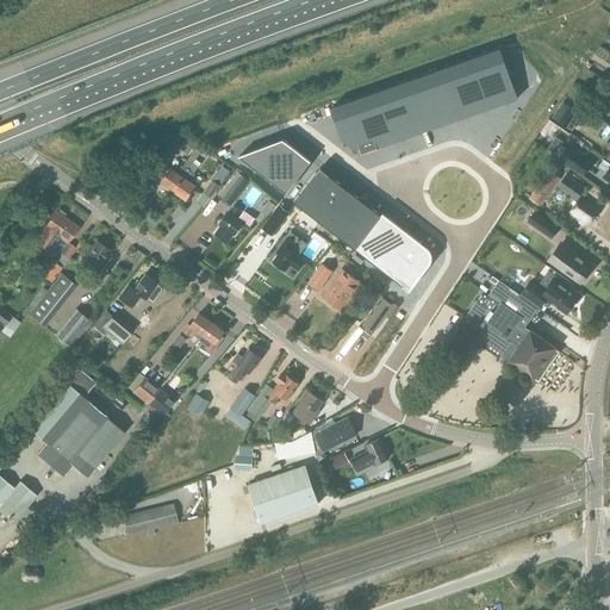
[(500,47),(331,107),(343,141),(362,154),(518,99),(500,47)]
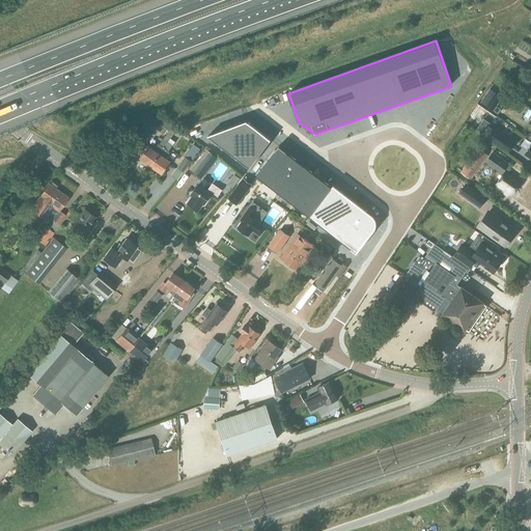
[(490,102),(496,92),(491,89),(484,98),(490,102)]
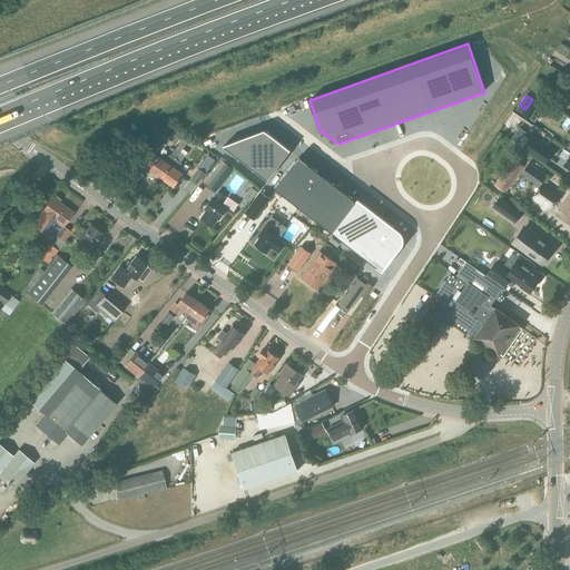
[(293,151),(265,129),(224,146),(269,182),(293,151)]
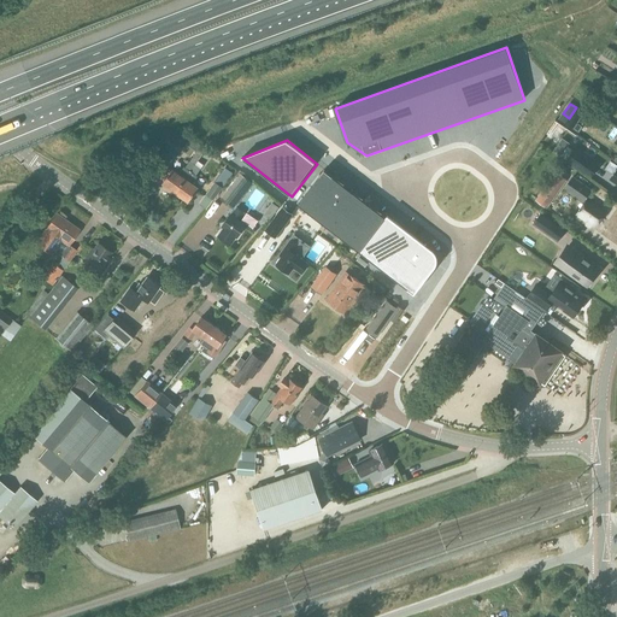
[(175,193),(199,162),(198,160),(205,152),(200,147),(186,168),(183,166),(178,175),(172,170),(162,184),(175,193)]
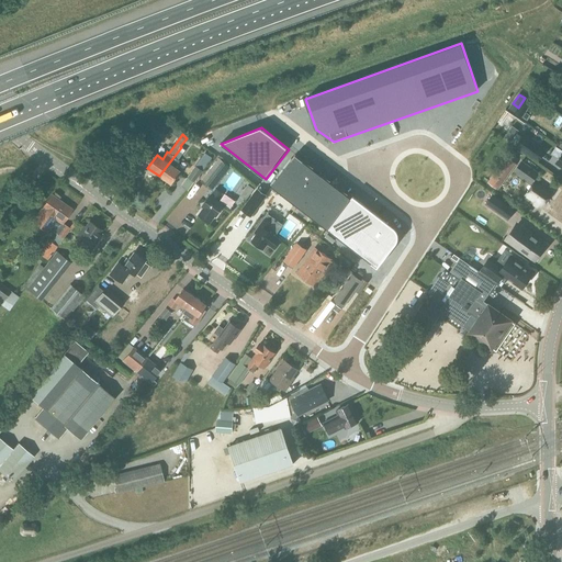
[(160,139),(154,135),(153,135),(144,146),(152,152),(160,139)]
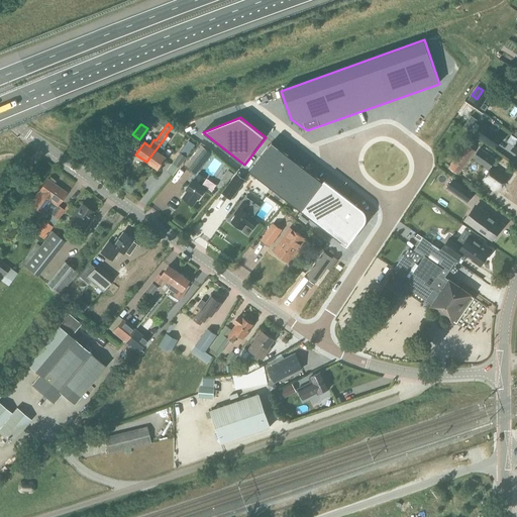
[(501,139),(482,125),(476,134),(495,147),(501,139)]
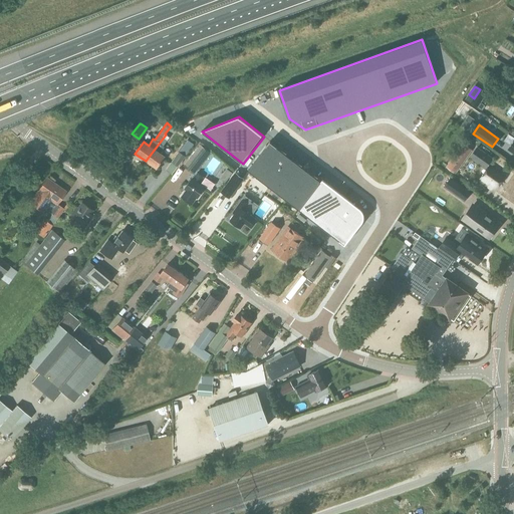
[(164,146),(170,138),(166,135),(146,161),(157,169),(165,158),(160,154),(165,147),(164,146)]
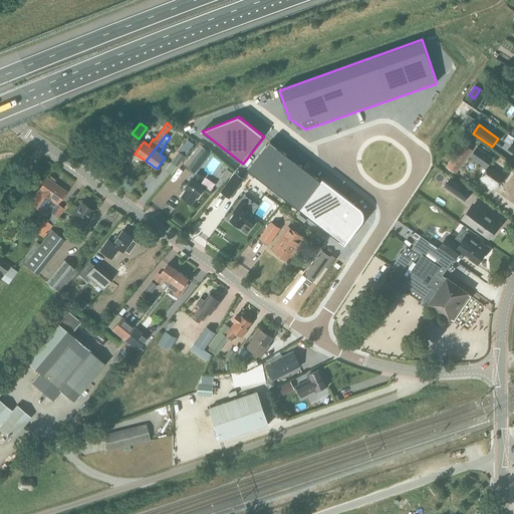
[(271,141),(249,170),(299,209),(322,180),(271,141)]
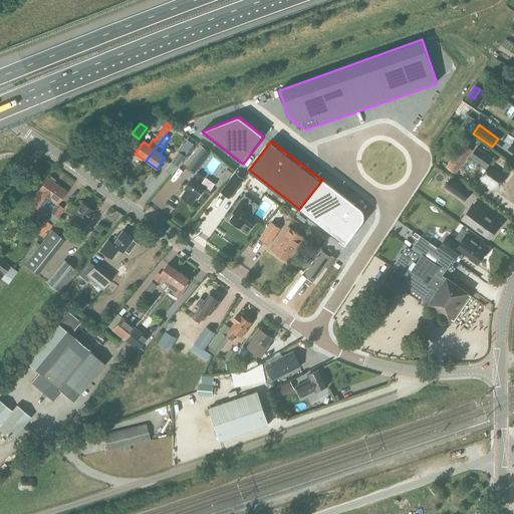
[(94,148),(96,146),(90,142),(85,149),(90,153),(92,151),(94,148)]
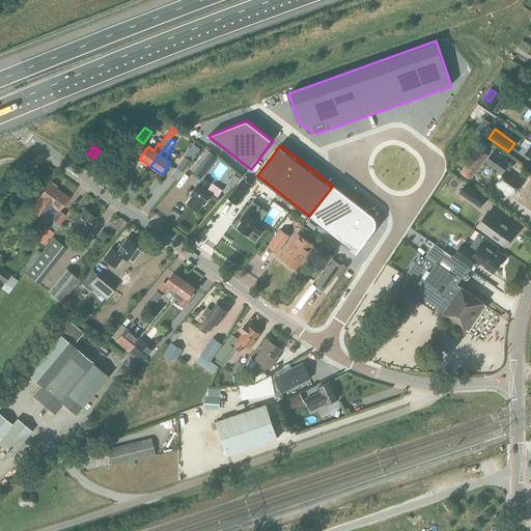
[(200,179),(218,158),(207,149),(190,171),(200,179)]
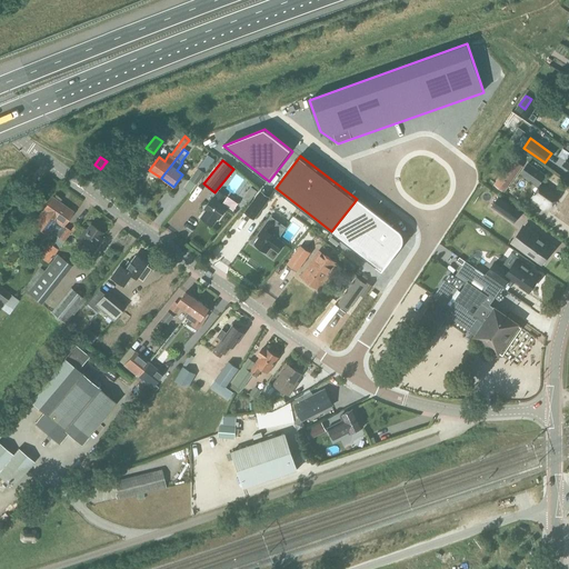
[(503,192),(522,168),(512,160),(493,185),(503,192)]
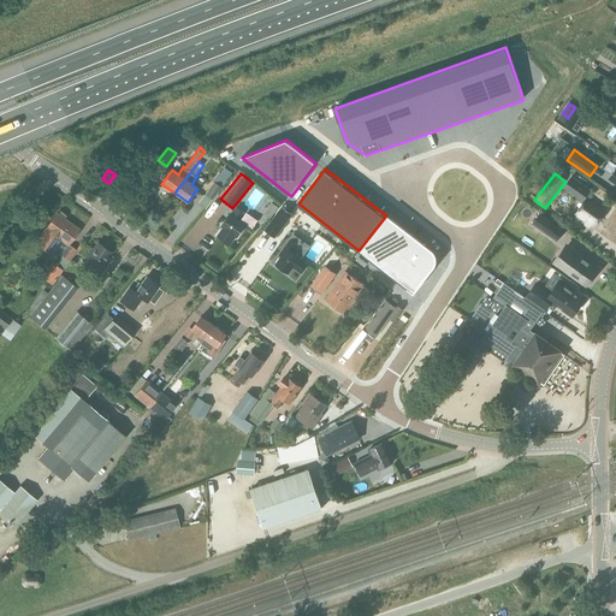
[(572,177),(563,189),(581,201),(584,203),(576,214),(593,226),(604,211),(587,199),(586,200),(584,199),(590,190),(572,177)]
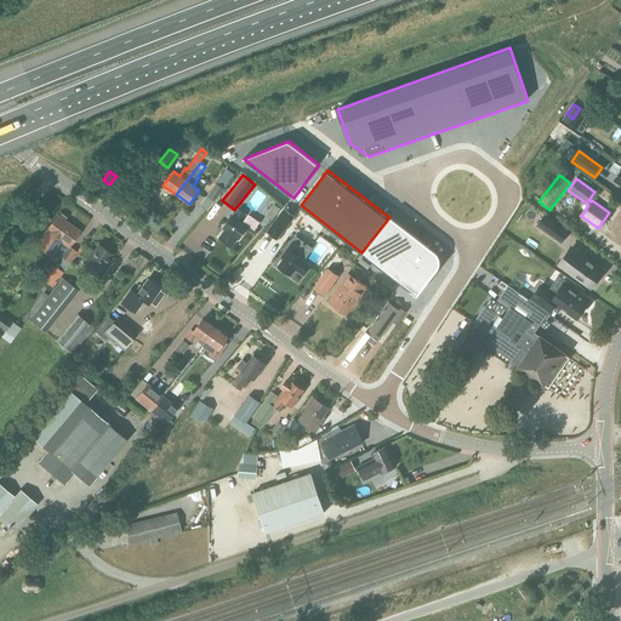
[(216,201),(224,189),(216,183),(208,195),(216,201)]
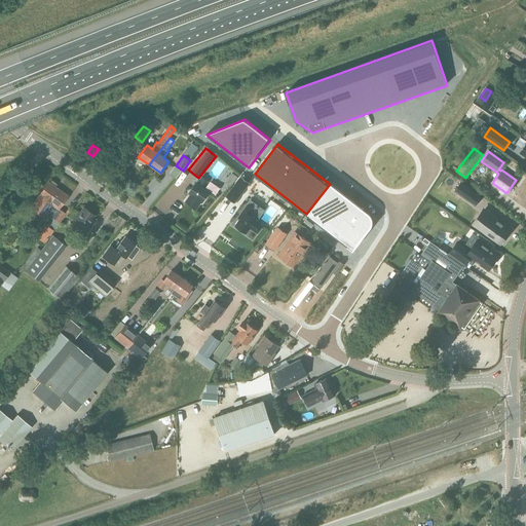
[(203,188),(208,182),(201,177),(196,184),(189,193),(191,194),(186,201),(196,209),(200,201),(202,202),(209,192),(203,188)]
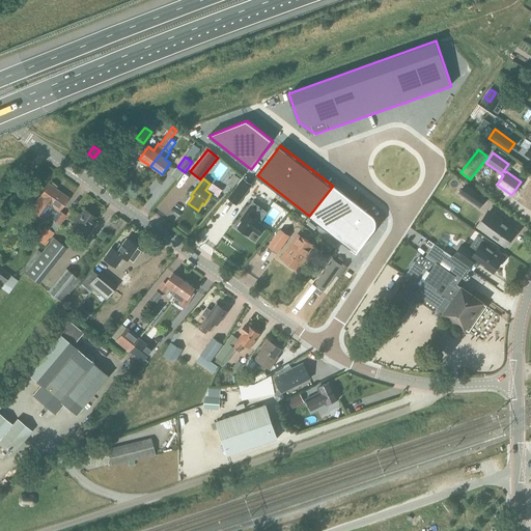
[(244,178),(228,198),(236,204),(252,185),(244,178)]
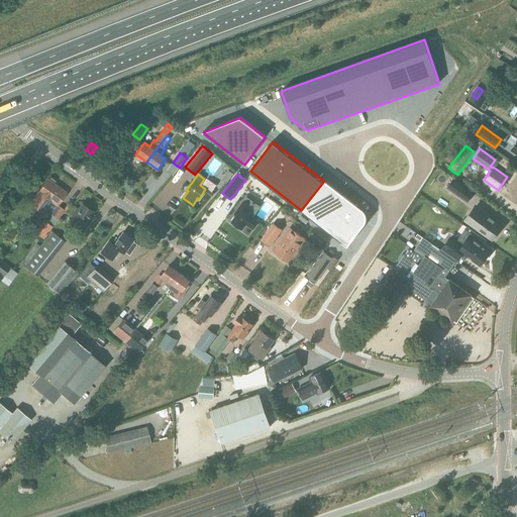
[(446,188),(467,204),(475,193),(453,178),(446,188)]
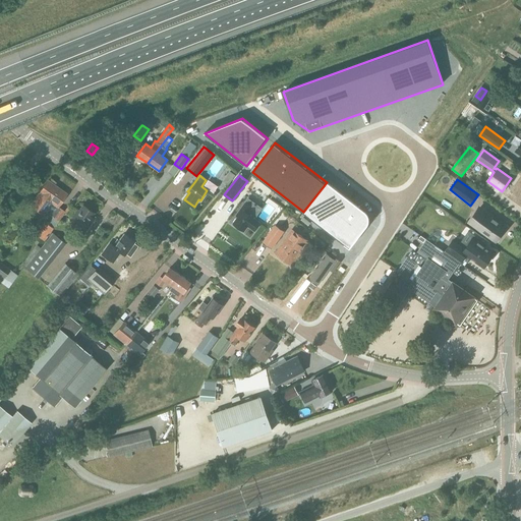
[(58,208),(66,194),(49,181),(31,207),(44,217),(53,204),(58,208)]
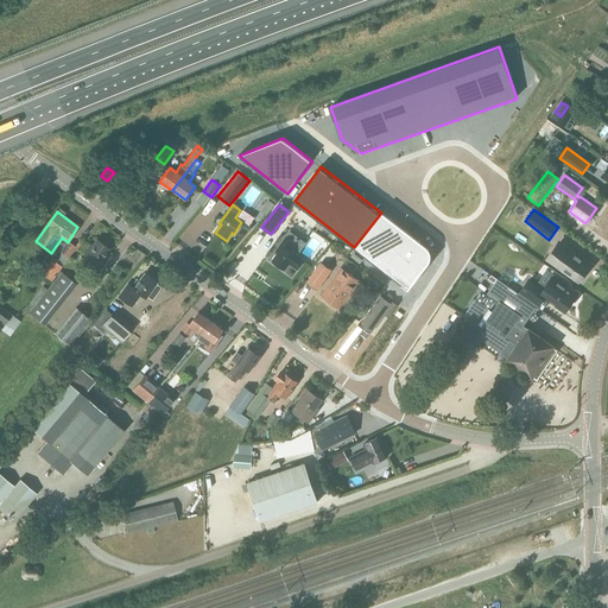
[(428,246),(382,211),(381,213),(354,247),(403,285),(413,272),(418,277),(430,261),(431,259),(431,258),(431,257),(431,255),(431,254),(431,252),(430,251),(430,249),(429,248),(429,247),(428,246)]
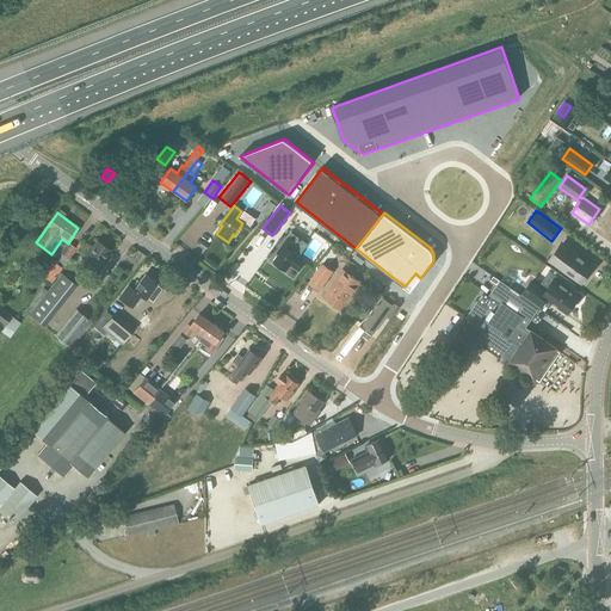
[(298,270),(304,261),(297,255),(290,250),(295,242),(288,238),(277,253),(278,255),(275,261),(287,271),(290,265),(298,270)]
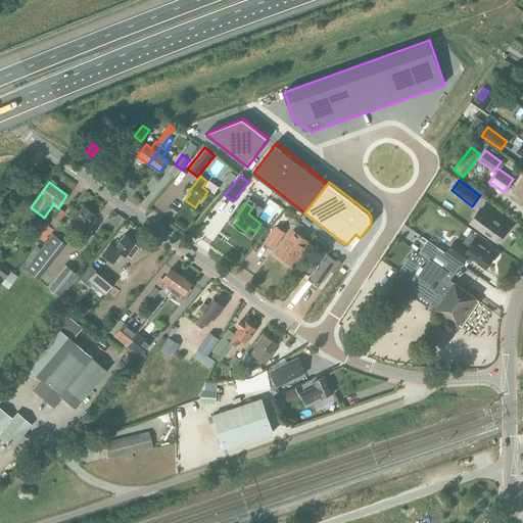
[(89,221),(94,214),(84,206),(79,211),(78,210),(72,219),(79,223),(76,227),(83,232),(91,222),(89,221)]
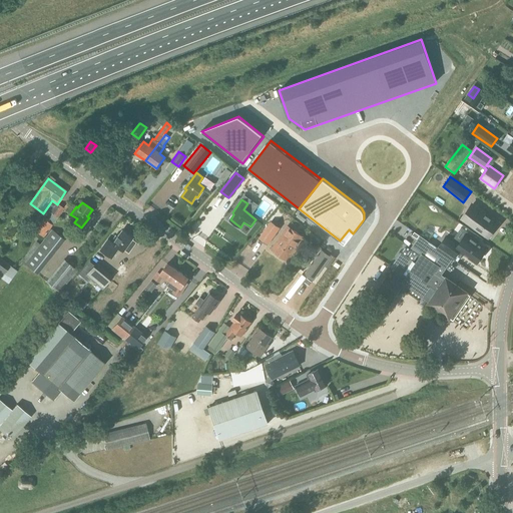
[(44,218),(35,231),(44,237),(58,217),(64,208),(58,204),(51,213),(52,214),(47,221),(44,218)]
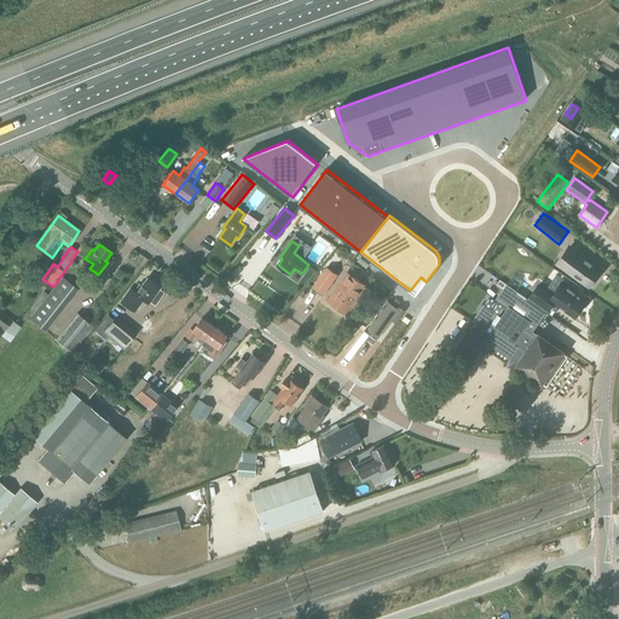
[(579,248),(578,250),(577,249),(563,270),(591,288),(605,268),(589,258),(590,255),(579,248)]
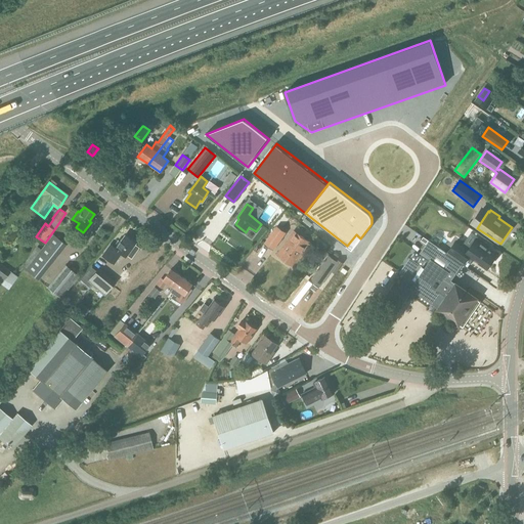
[(264,211),(260,214),(264,219),(260,222),(263,225),(270,220),(264,211)]
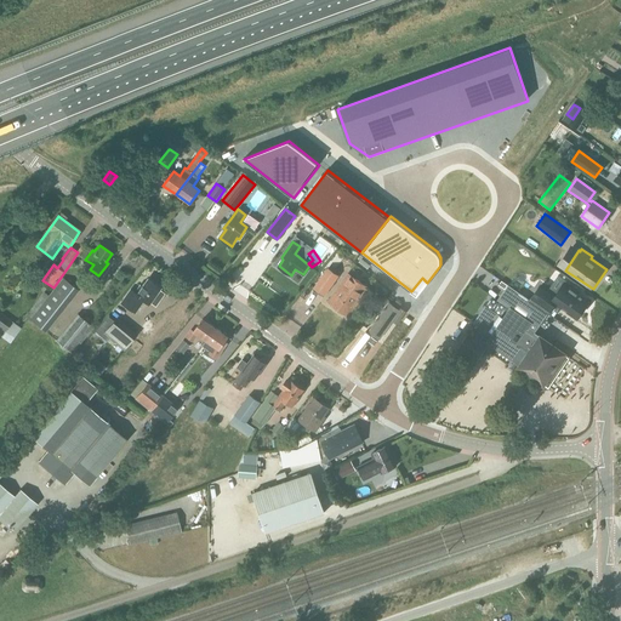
[(312,291),(322,298),(336,278),(328,271),(312,291)]
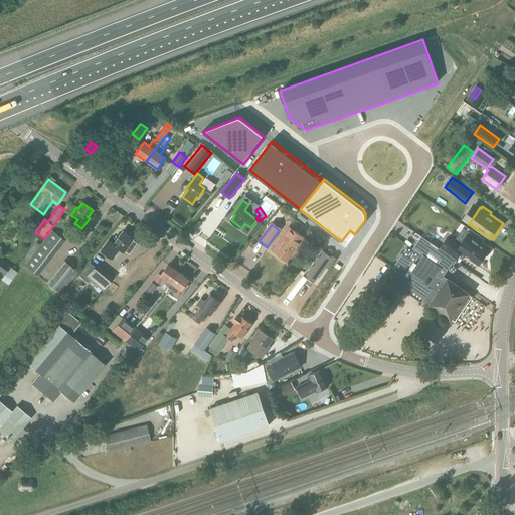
[(289,263),(305,239),(289,228),(273,251),(289,263)]
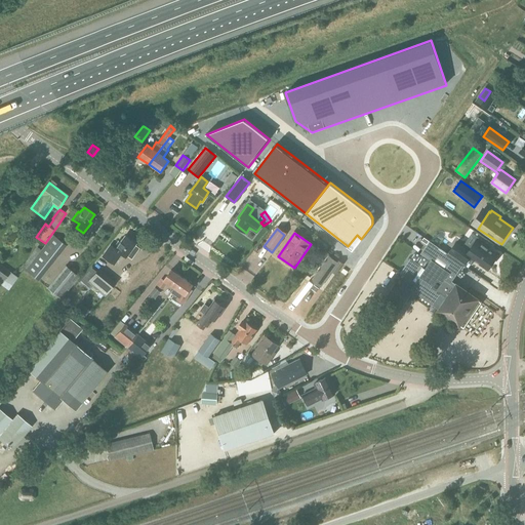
[(134,244),(124,236),(119,242),(118,241),(113,248),(110,245),(102,255),(114,265),(121,254),(125,256),(126,255),(130,258),(137,248),(133,245),(134,244)]
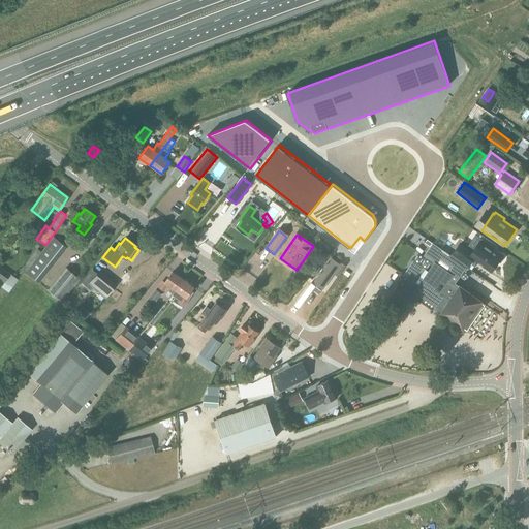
[(500,259),(502,256),(494,251),(495,249),(481,239),(471,253),(460,245),(452,255),(466,266),(471,259),(492,274),(501,260),(500,259)]
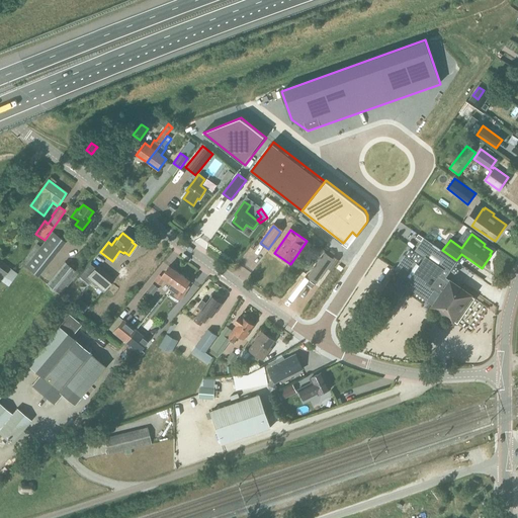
[(27,263),(24,267),(37,278),(60,251),(47,240),(40,247),(39,249),(27,263)]
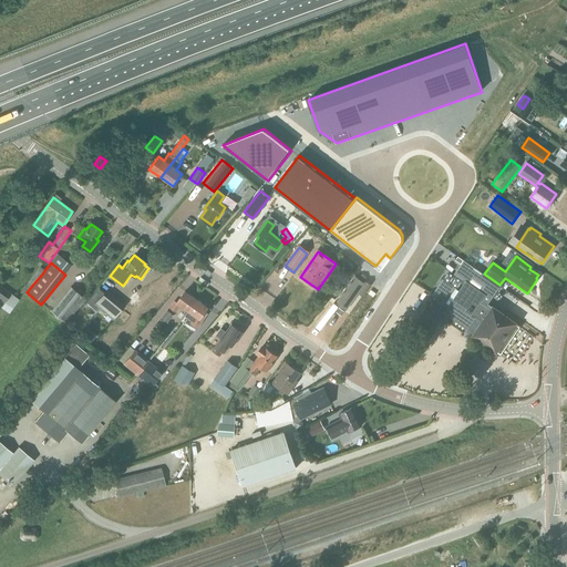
[(30,288),(43,272),(44,270),(40,267),(22,289),(27,291),(27,292),(30,288)]
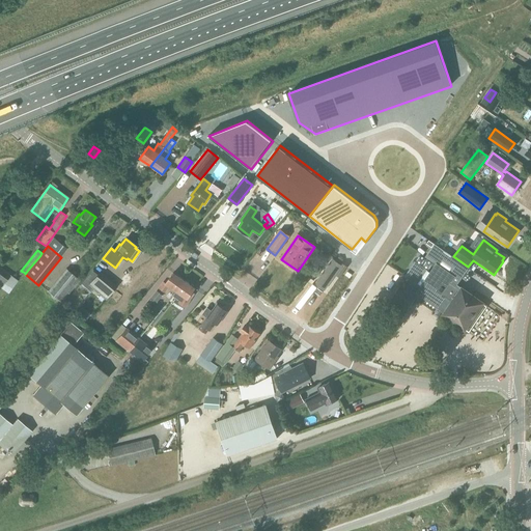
[(340,267),(333,261),(316,284),(325,289),(337,273),(340,275),(345,267),(342,264),(340,267)]
